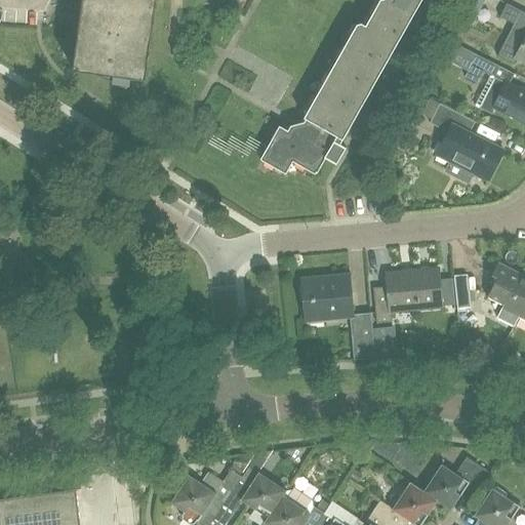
[(87,0),(81,42),(76,42),(73,68),(146,79),(148,69),(143,68),(152,0),(87,0)]
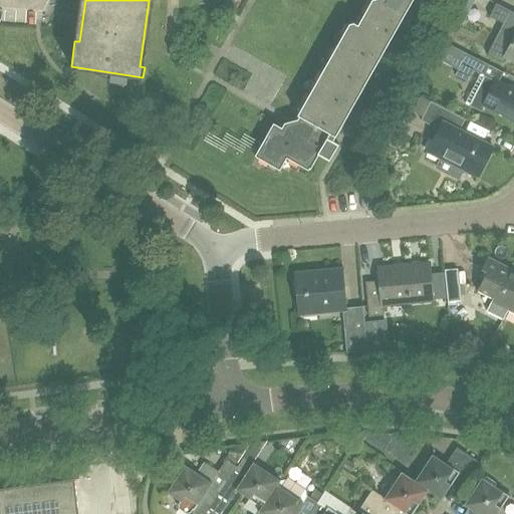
[(371,0),(358,25),(353,23),(347,24),(298,115),(301,117),(299,119),(284,123),(282,129),(275,124),(257,158),(280,171),(287,159),(308,170),(310,170),(318,155),(331,162),(341,144),(330,138),(401,8),(406,11),(411,0),(371,0)]
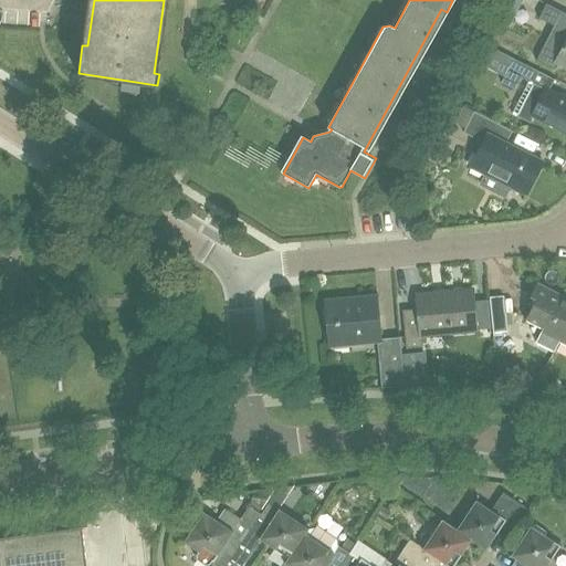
[(505,0),(499,16),(511,22),(521,0),(505,0)]
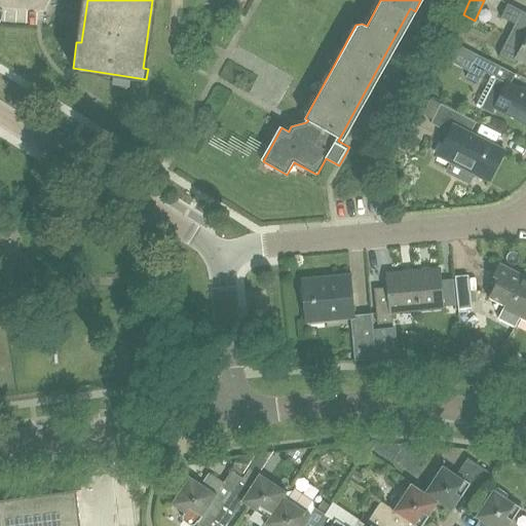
[(524,30),(525,27),(525,25),(525,13),(506,3),(499,17),(514,25),(524,30)]
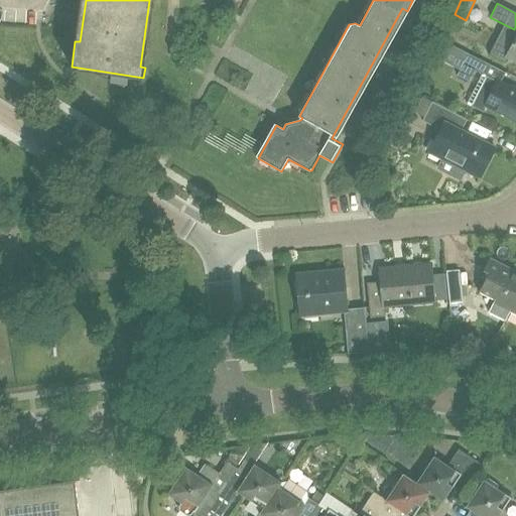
[(507,57),(515,61),(515,26),(514,29),(504,24),(489,54),(504,62),(507,57)]
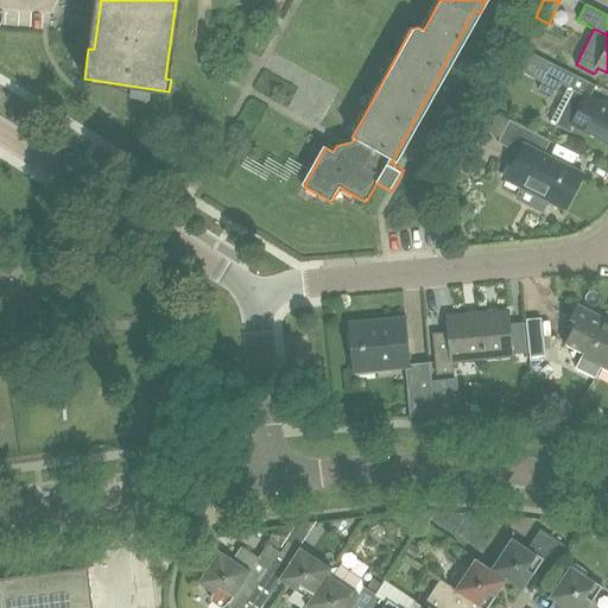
[(607,106),(590,97),(596,87),(551,63),(538,89),(552,96),(559,84),(568,88),(551,122),(569,132),(572,126),(607,143),(607,106)]
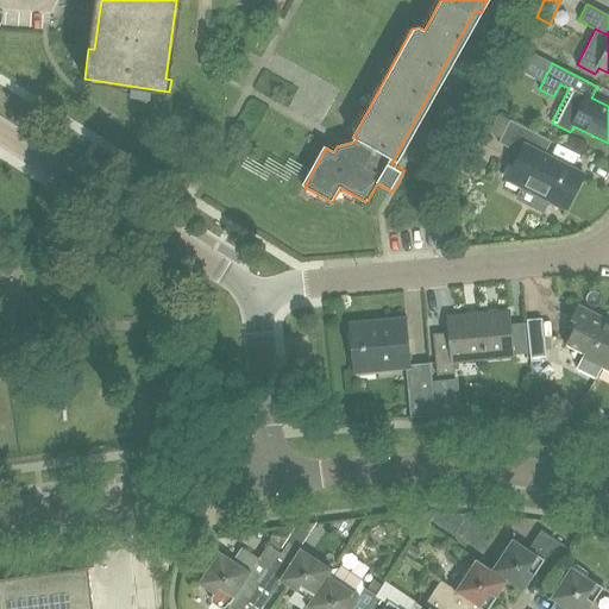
[(507,180),(522,188),(518,199),(544,212),(551,198),(567,206),(563,217),(564,218),(585,175),(545,155),(551,142),(510,121),(498,143),(520,154),(507,180)]
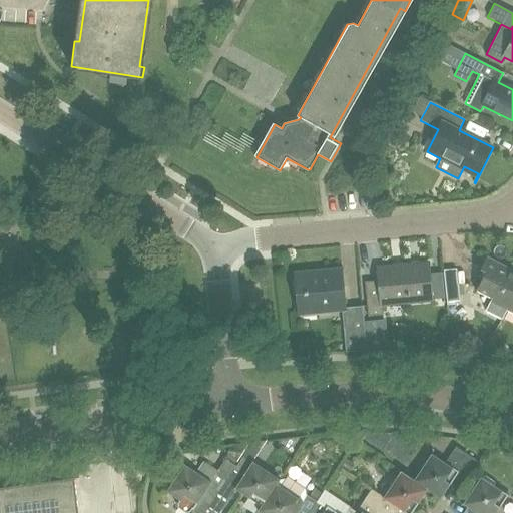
[(486,272),(477,291),(493,299),(491,302),(508,310),(512,300),(512,273),(512,270),(512,269),(488,257),(481,270),(486,272)]
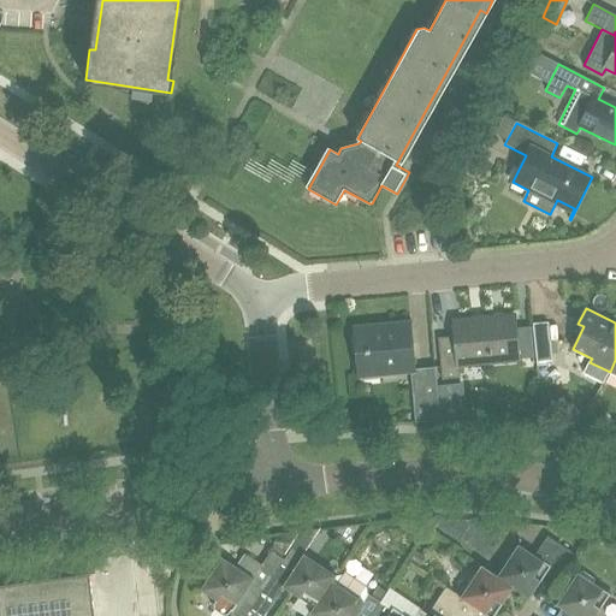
[(460,378),(458,366),(519,360),(519,354),(516,330),(515,317),(454,323),(455,337),(439,338),(443,380),(460,378)]
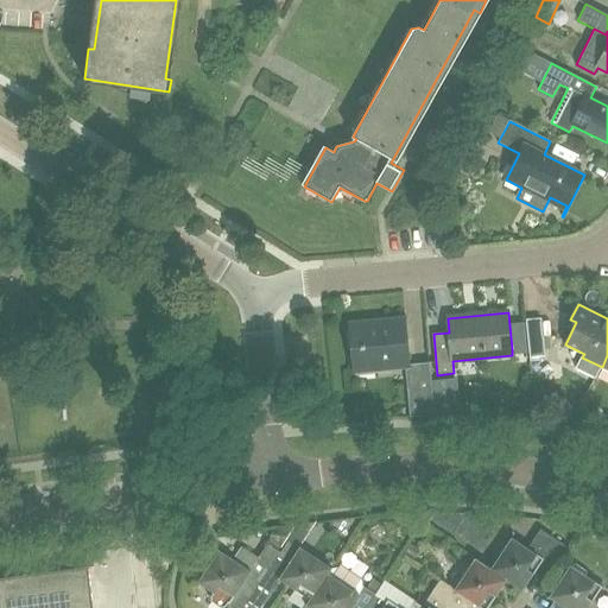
[(546,360),(543,318),(527,320),(531,361),(546,360)]
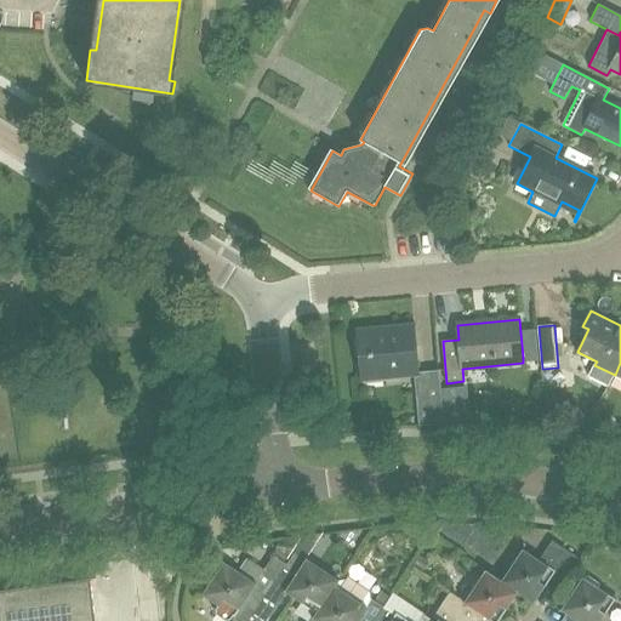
[(417,372),(414,326),(358,332),(362,380),(414,375),(417,374),(417,372)]
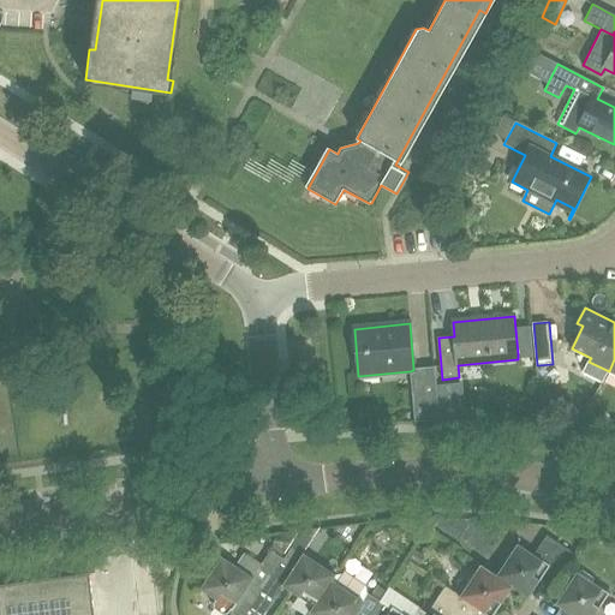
[(515,329),(518,353),(535,352),(532,327),(515,329)]
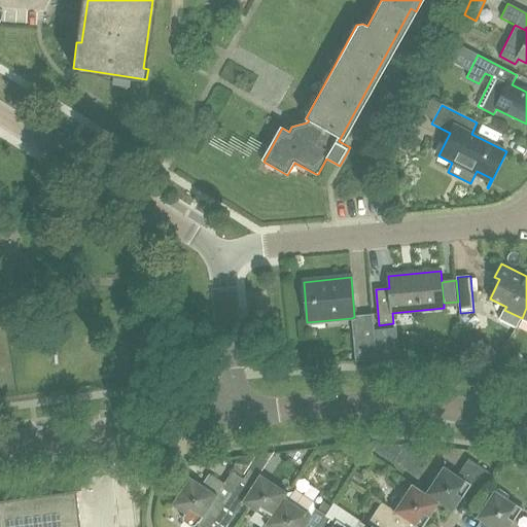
[(354,317),(351,318),(355,361),(378,360),(373,314),(354,316),(354,317)]
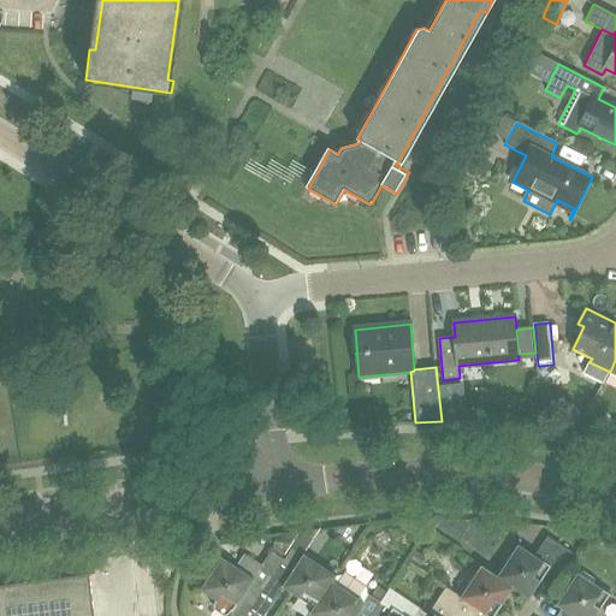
[(497,576),(514,588),(529,599),(542,582),(552,590),(576,555),(558,543),(555,549),(544,542),(534,556),(519,545),(497,576)]
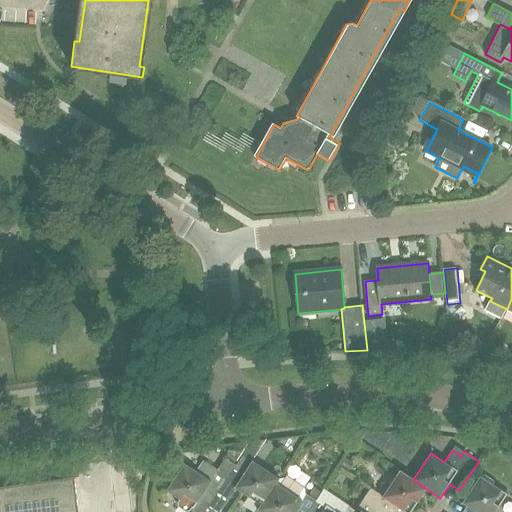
[(236,465),(217,493),(227,500),(235,488),(261,505),(278,481),(279,479),(253,461),(252,462),(242,456),(236,465)]
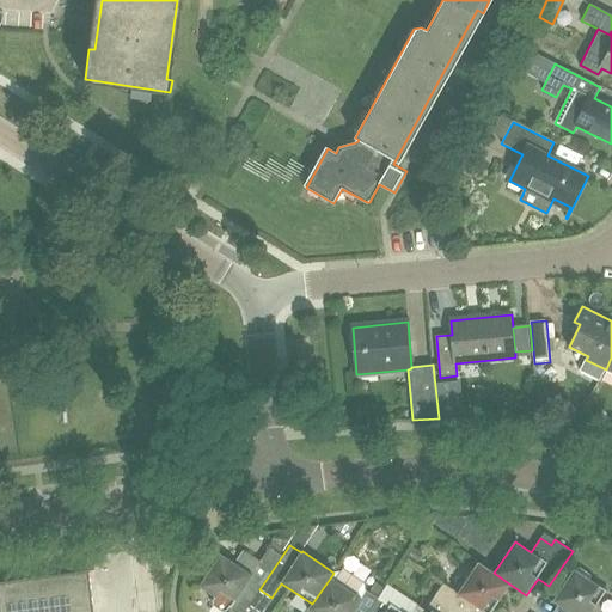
[(220,554),(200,586),(215,597),(213,600),(213,605),(222,611),(227,611),(230,606),(231,607),(228,611),(230,611),(244,611),(248,607),(259,589),(282,556),(270,548),(261,562),(244,551),(236,564),(220,554)]
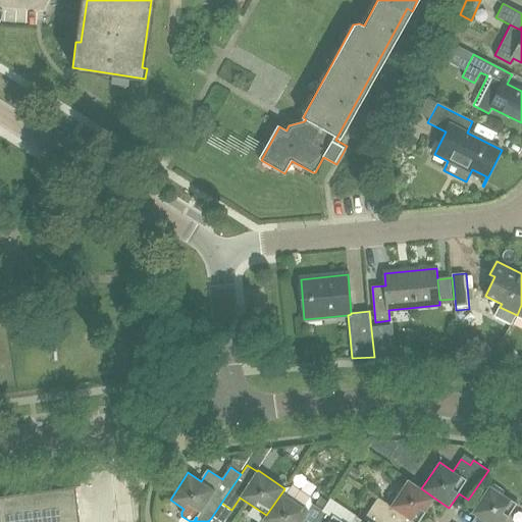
[(378,498),(371,509),(390,521),(405,521),(407,519),(412,521),(419,521),(435,499),(421,488),(408,479),(390,506),(378,498)]
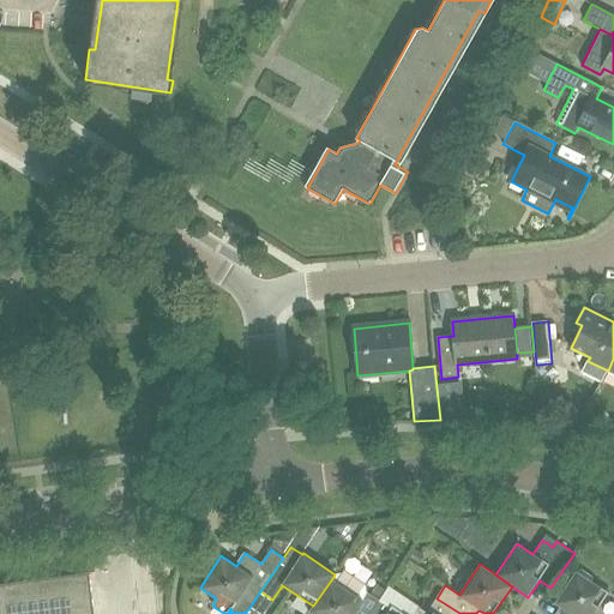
[(557,613),(594,613),(609,593),(593,582),(593,577),(582,569),(577,571),(555,605),(561,608),(557,613)]
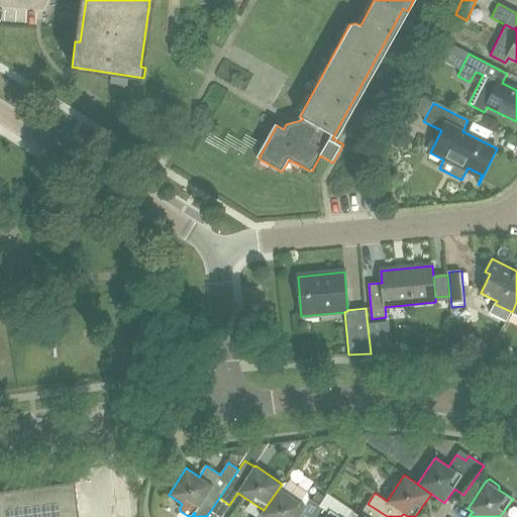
[(0,491),(0,516),(79,516),(75,482),(0,491)]
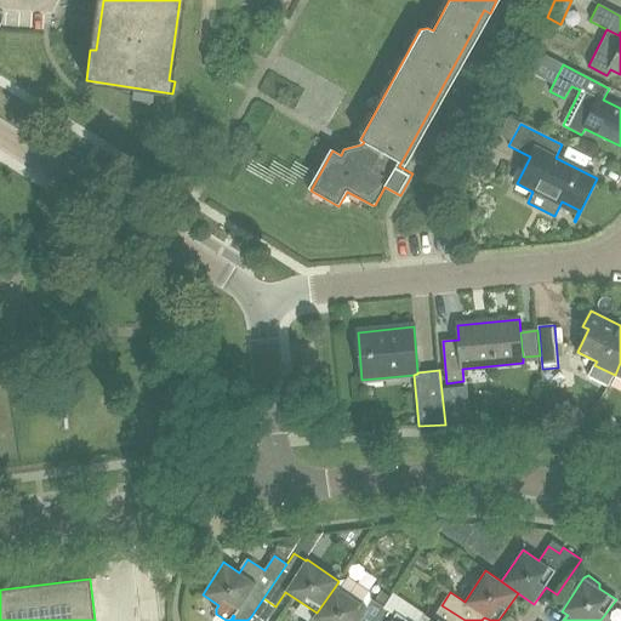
[(317,613),(313,619),(317,620),(374,620),(383,608),(391,597),(382,591),(375,602),(371,599),(369,592),(352,581),(337,584),(317,613)]
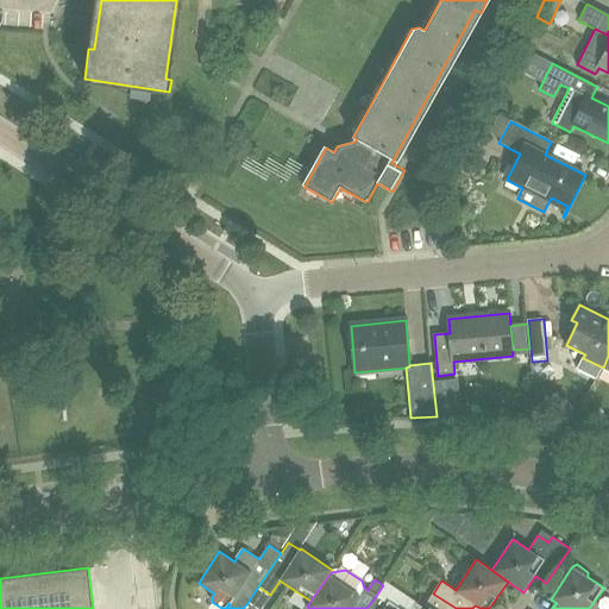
[(376,596),(366,608),(413,608),(408,606),(412,600),(385,582),(383,585),(376,596)]
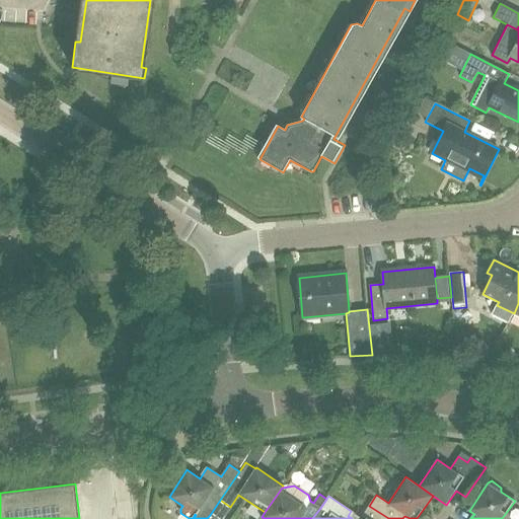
[(351,511),(348,516),(352,518),(388,518),(369,506),(361,518),(355,514),(355,513),(351,511)]
